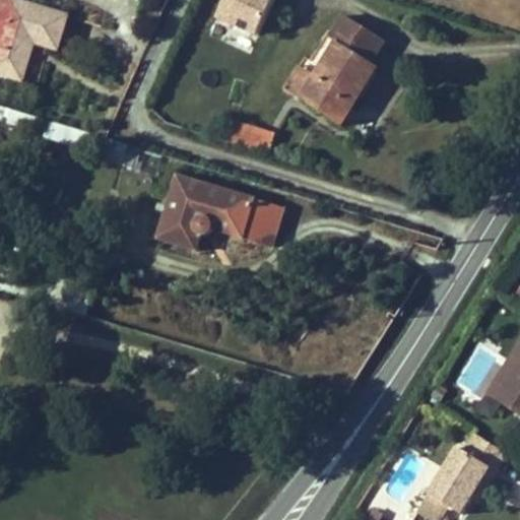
[(66,17),(8,0),(7,0),(0,23),(0,75),(21,82),(30,51),(25,49),(27,41),(34,43),(57,50),(66,17)]
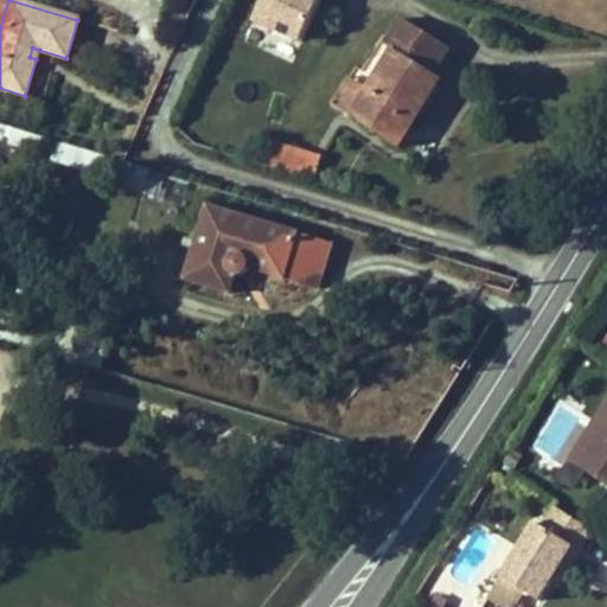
[(292,62),(319,0),(259,0),(242,40),(292,62)]
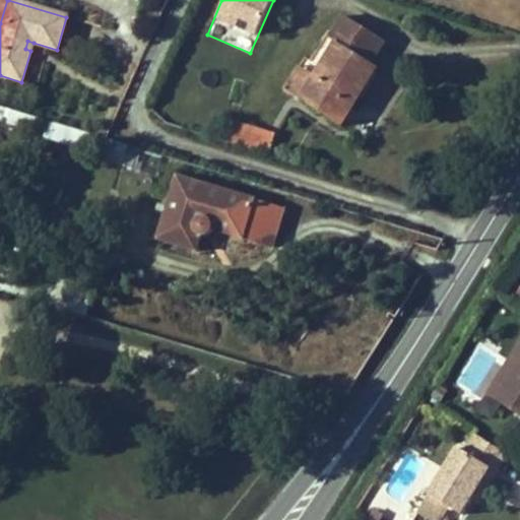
[(342,15),(329,38),(337,43),(316,77),(302,100),(341,124),(377,67),(372,64),(385,42),(342,15)]
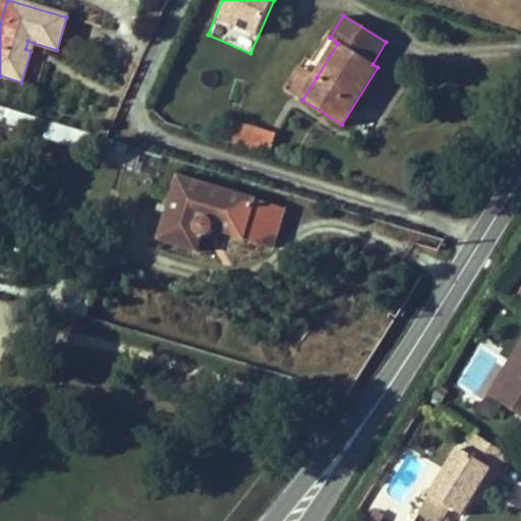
[(302,100),(316,77),(298,67),(285,90),(302,100)]
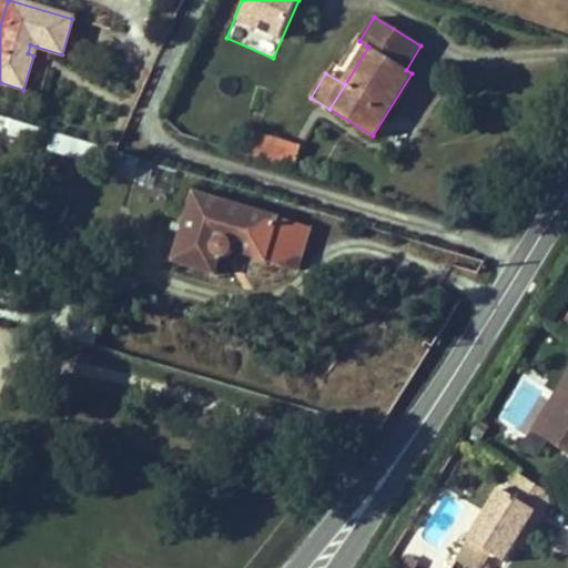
[(294,165),(300,144),(249,131),(243,152),(294,165)]
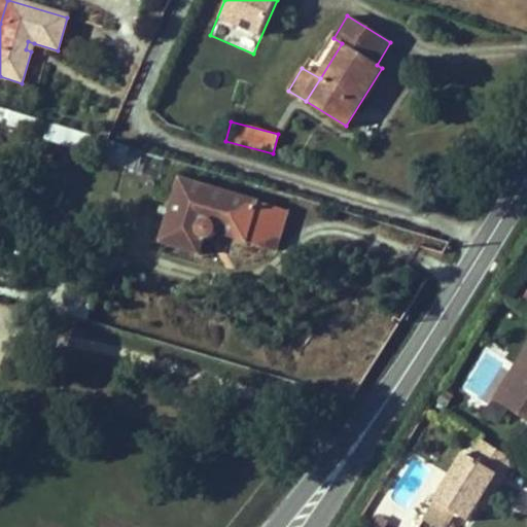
[(287,211),(178,180),(160,243),(197,254),(202,240),(206,241),(210,241),(213,239),(216,237),(218,233),(276,250),(287,211)]
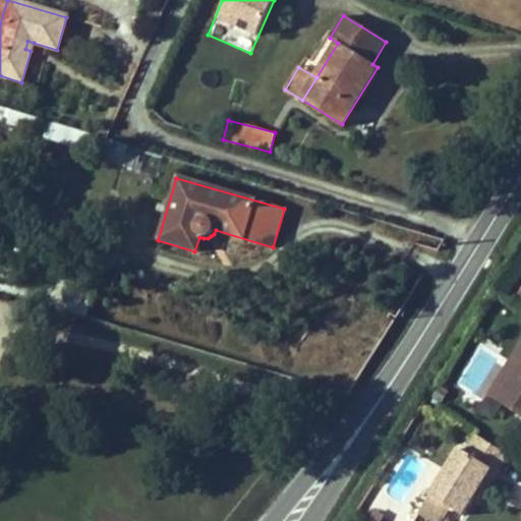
[(520,347),(510,367),(520,374),(520,375),(507,401),(520,409),(520,347)]
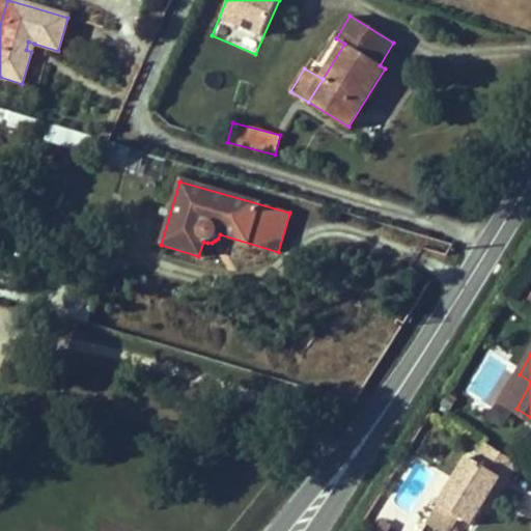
[(516,409),(530,383),(530,382),(520,374),(504,400),(516,409)]
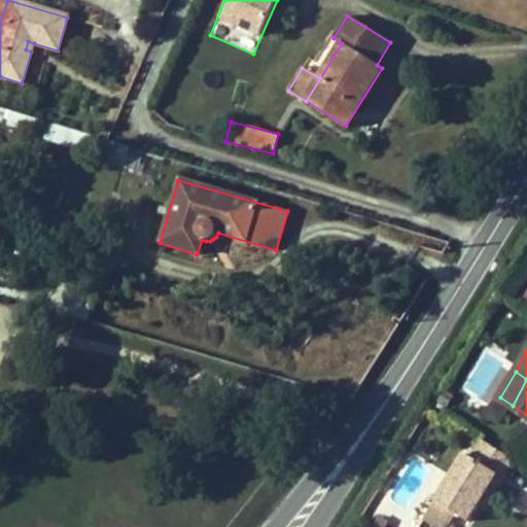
[(476,455),(469,451),(444,491),(461,500),(456,507),(476,518),(484,503),(493,487),(500,491),(520,459),(486,437),(476,455)]
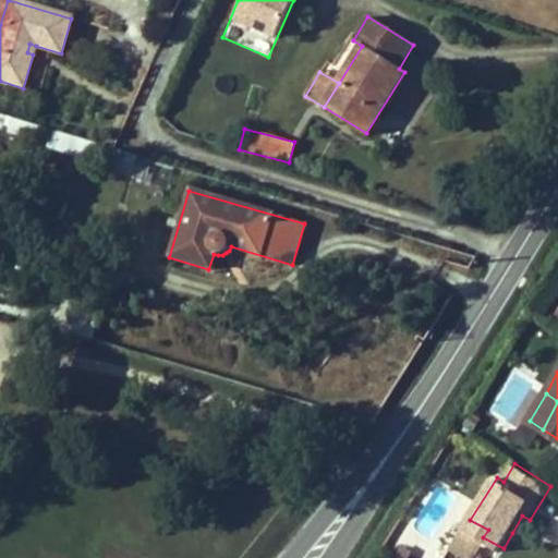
[(512,533),(520,538),(530,520),(522,516),(512,533)]
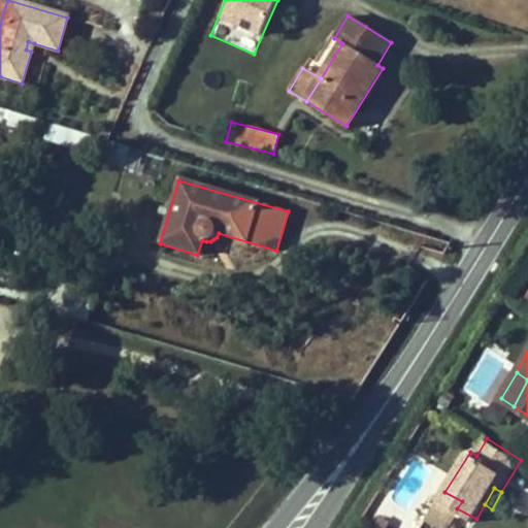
[(440,498),(457,508),(462,501),(444,492),(440,498)]
